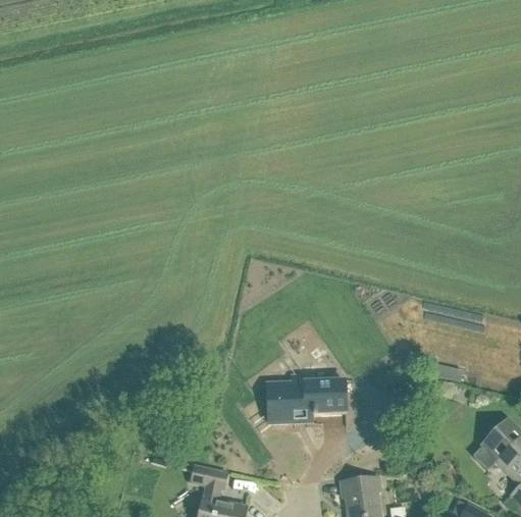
[(461,368),(434,362),(431,374),(459,380),(461,368)]
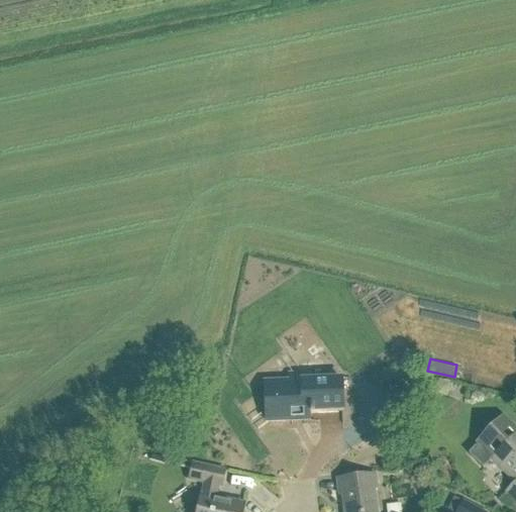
[(265,418),(291,417),(291,409),(341,407),(340,368),(302,369),(302,377),(264,379),(265,418)]
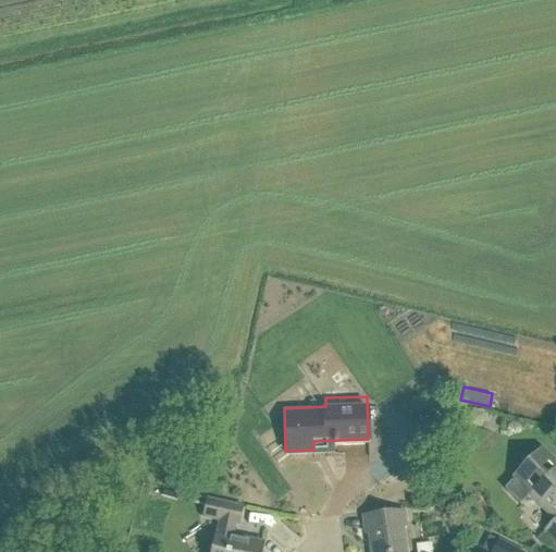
[(402,403),(407,416),(421,411),(416,396),(402,403)]
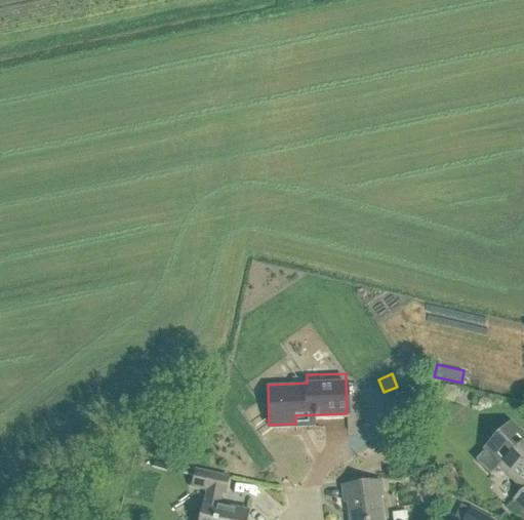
[(453,401),(457,388),(445,385),(441,398),(453,401)]
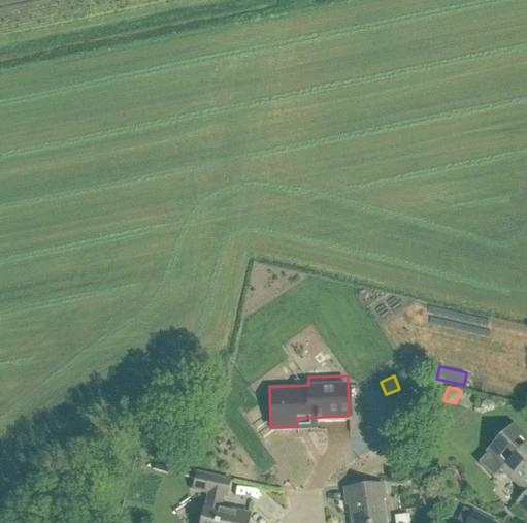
[(526,437),(513,423),(475,459),(490,475),(500,465),(525,490),(516,499),(526,511),(526,437)]
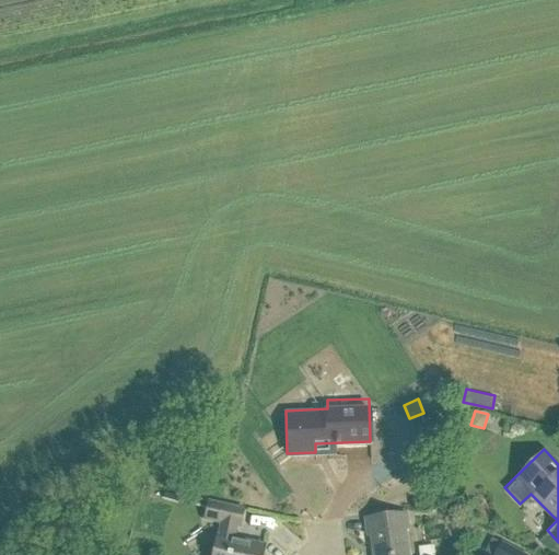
[(237,523),(242,507),(208,499),(205,516),(221,520),(218,533),(217,533),(211,554),(260,554),(263,543),(232,536),(234,522),(237,523)]
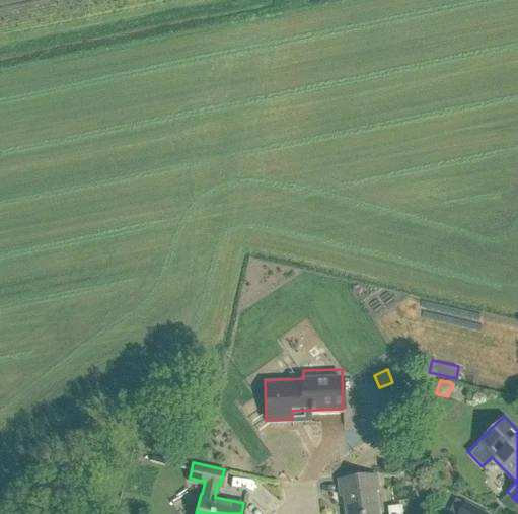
[(377,513),(374,488),(377,487),(375,472),(337,479),(339,493),(342,492),(344,513),(377,513)]
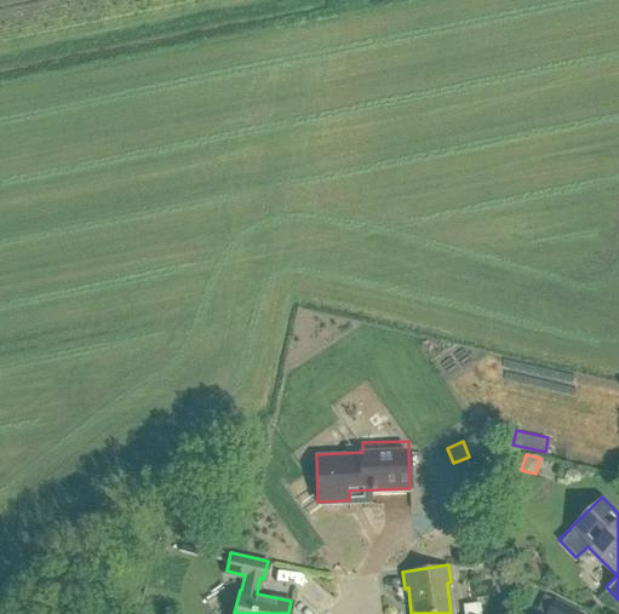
[(546,613),(554,597),(545,592),(537,608),(546,613)]
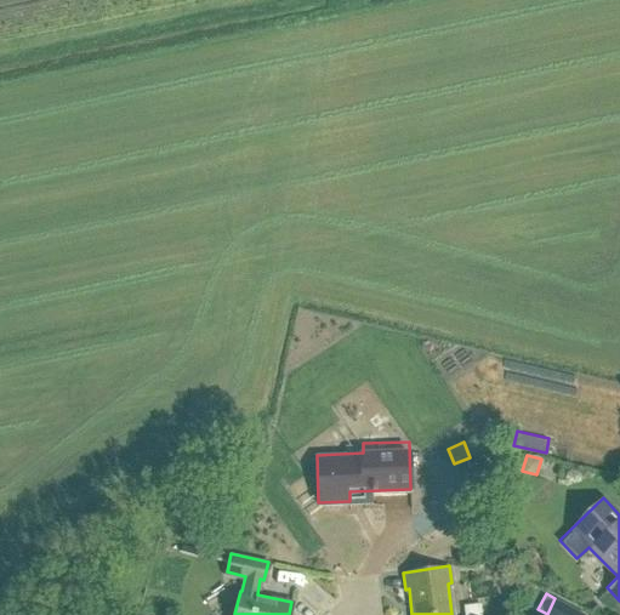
[(582,614),(584,614),(556,599),(547,614),(541,611),(539,614),(582,614)]
